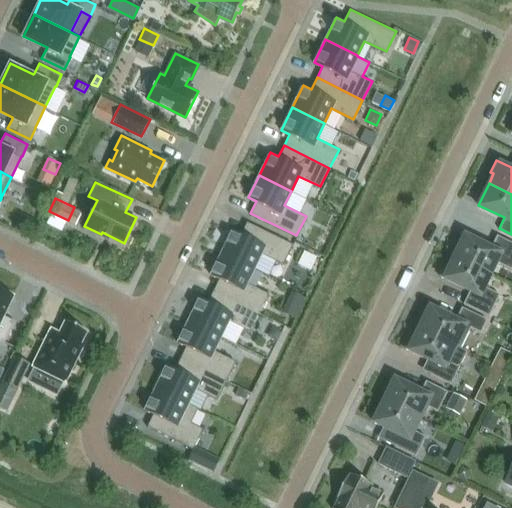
[(233,229),(221,252),(254,267),(261,252),(276,259),(283,263),(292,243),(247,221),(241,233),(233,229)]
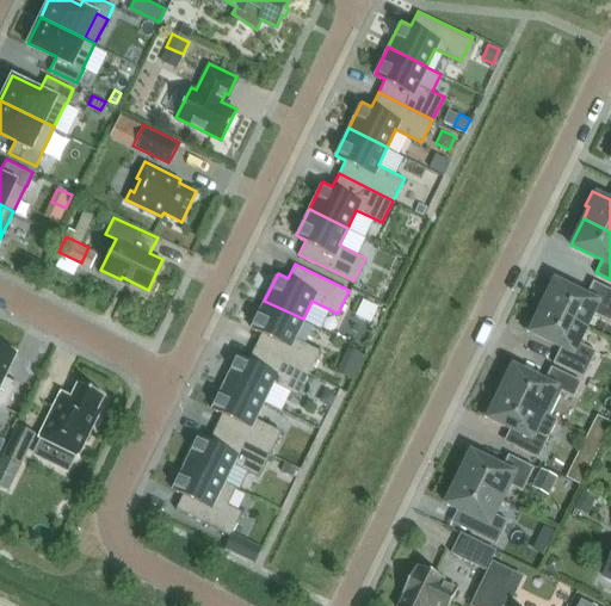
[(542,304),(585,326),(592,311),(610,320),(610,316),(610,288),(592,279),(585,294),(550,277),(543,291),(547,292),(542,304)]
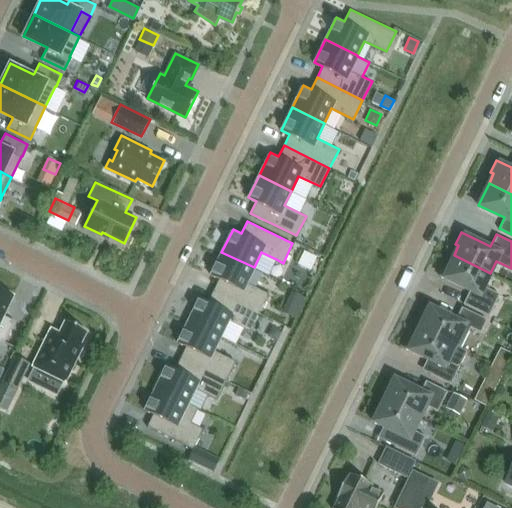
[(221,252),(211,274),(219,278),(213,289),(259,311),(268,292),(247,282),(254,267),(221,252)]
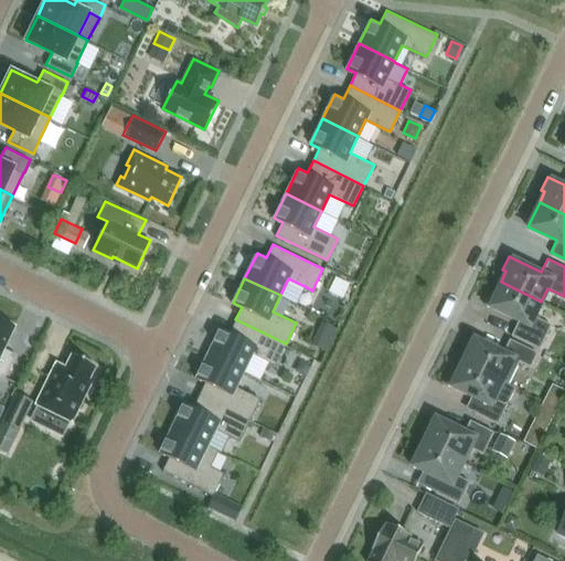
[(288,281),(280,295),(296,304),(305,286),(288,278),(288,281)]
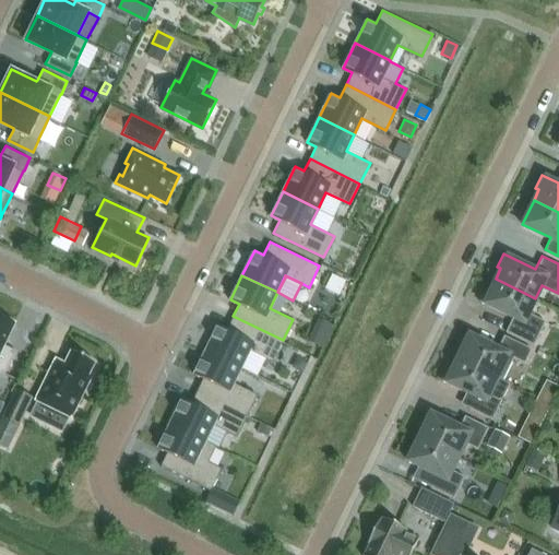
[(528,311),(535,298),(496,279),(490,290),(486,287),(480,300),(512,316),(506,330),(533,343),(545,319),(528,311)]
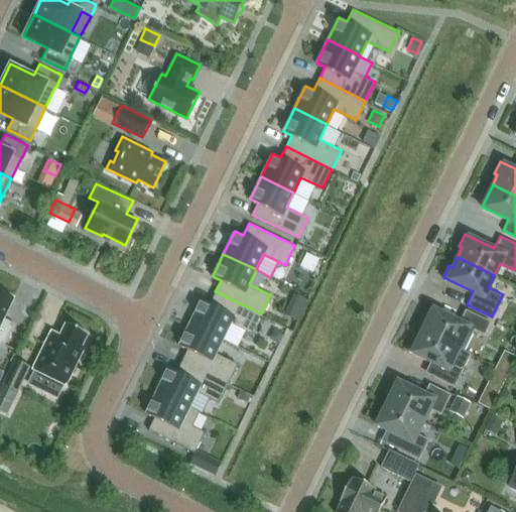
[(201,298),(190,322),(223,338),(230,323),(245,330),(252,333),(261,313),(215,291),(210,302),(201,298)]
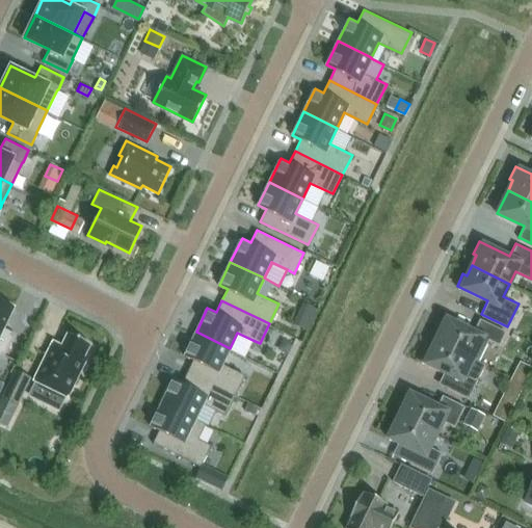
[(317,309),(301,301),(298,309),(313,316),(314,316),(317,309)]
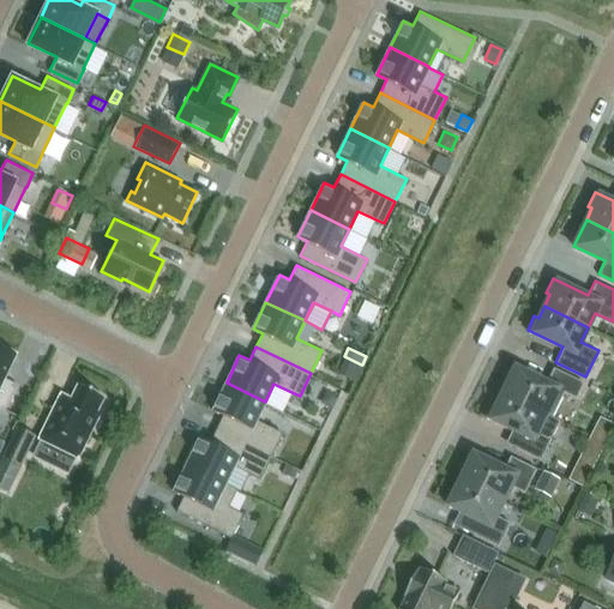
[(0,349),(0,414),(1,415),(16,389),(2,381),(16,357),(0,349)]
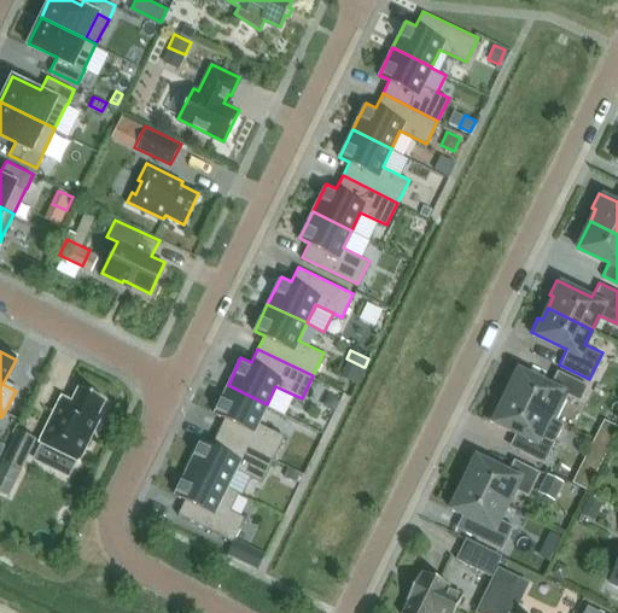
[(555,419),(555,418),(567,393),(579,398),(587,384),(557,368),(549,384),(518,368),(506,395),(555,419)]
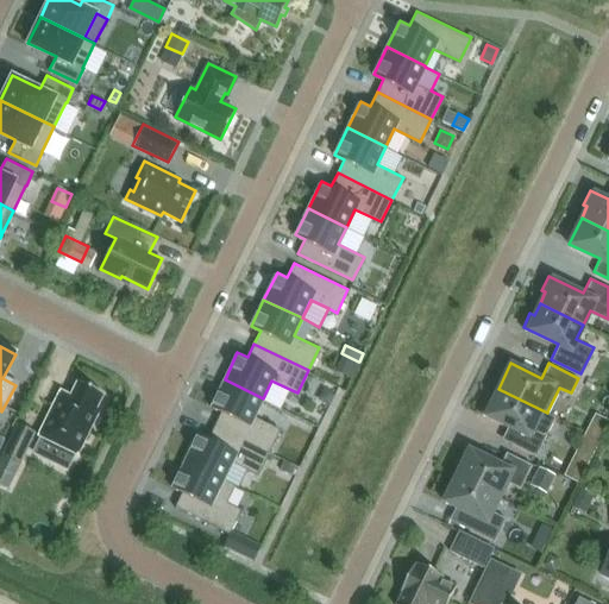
[(70,395),(60,390),(39,433),(77,452),(99,409),(95,408),(104,392),(77,379),(70,395)]
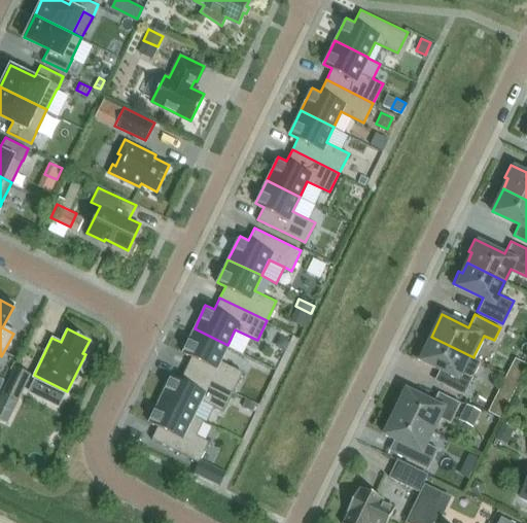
[(195,328),(183,351),(191,355),(185,368),(233,390),(242,371),(220,359),(227,345),(195,328)]
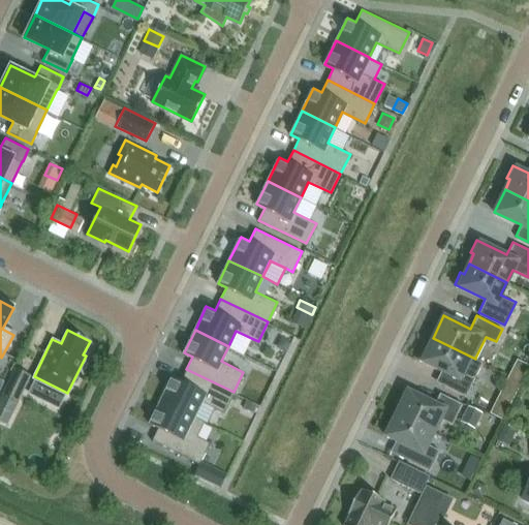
[(290,341),(281,337),(276,346),(286,350),(290,341)]
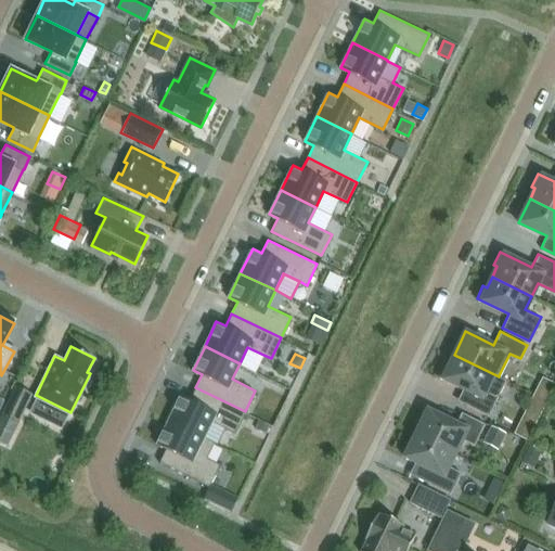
[(505,379),(499,375),(499,376),(454,355),(449,366),(444,363),(439,376),(470,392),(465,404),(488,414),(505,379)]
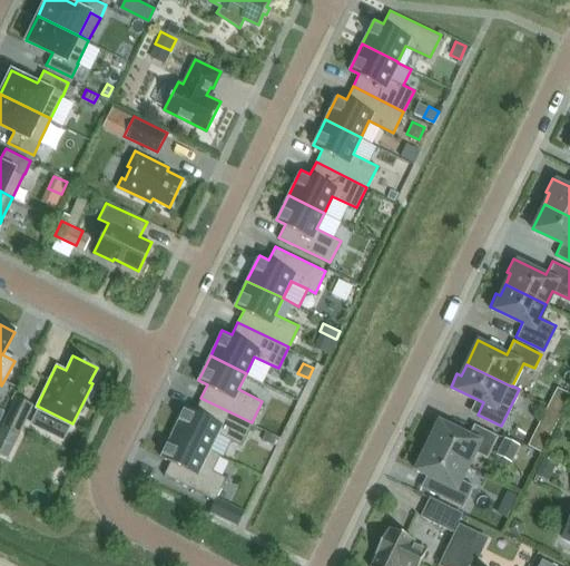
[(16,396),(2,423),(19,431),(32,403),(16,396)]
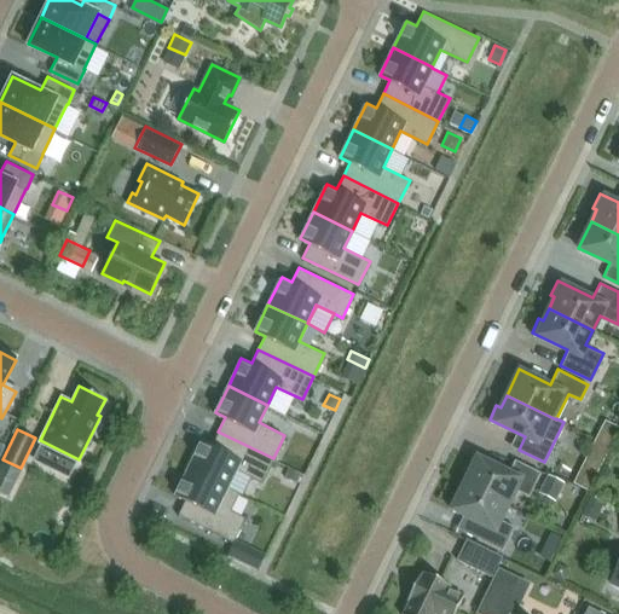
[(202,440),(189,467),(227,486),(236,468),(252,476),(262,481),(273,458),(218,432),(212,445),(202,440)]
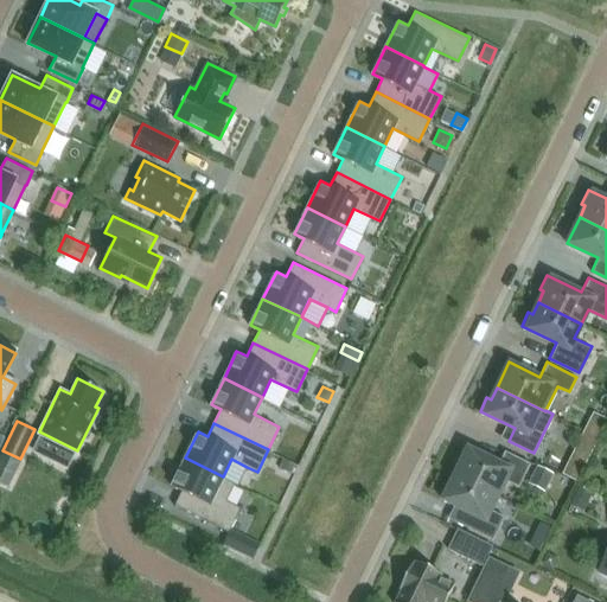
[(598,436),(583,429),(569,458),(585,465),(598,436)]
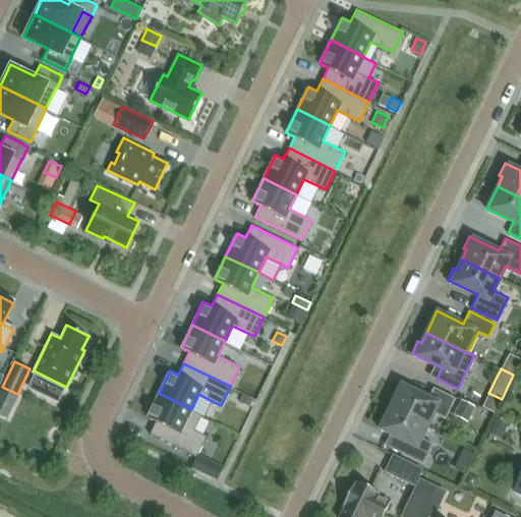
[(391,406),(427,424),(433,411),(445,416),(455,397),(432,386),(427,397),(401,384),(391,406)]
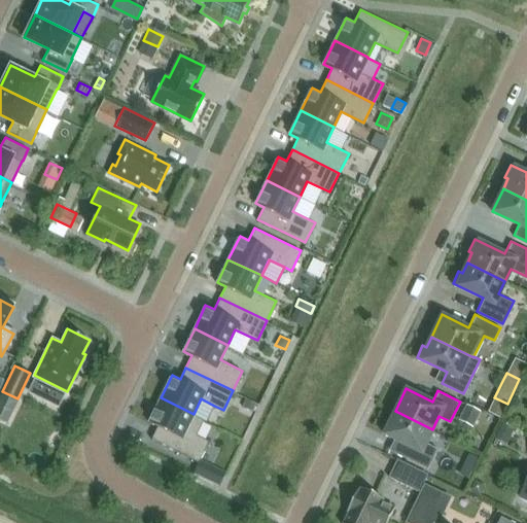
[(201,398),(194,414),(203,419),(207,420),(214,406),(201,398)]
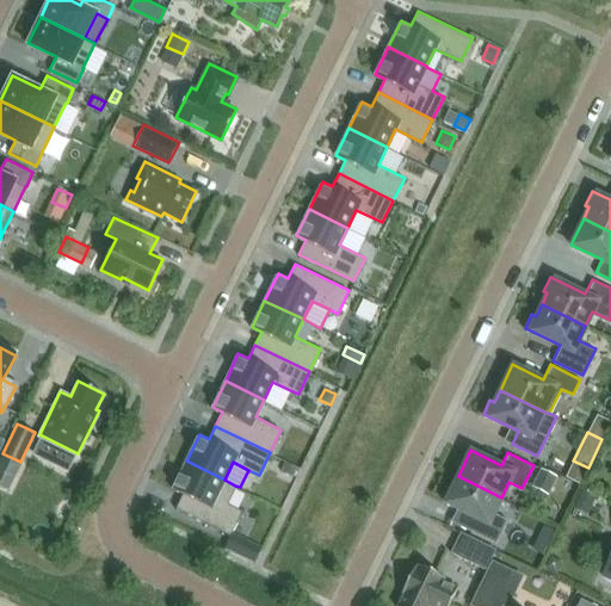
[(296,468),(284,462),(281,469),(292,475),(296,468)]
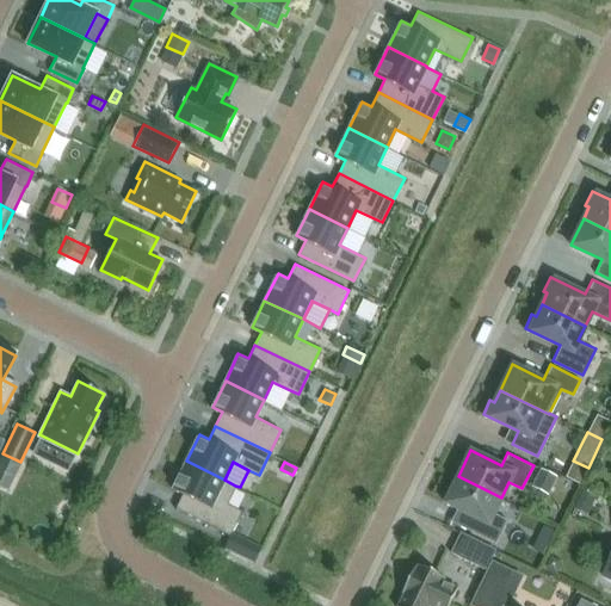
[(181,495),(174,509),(229,536),(232,531),(241,512),(215,500),(223,482),(185,463),(172,490),(181,495)]
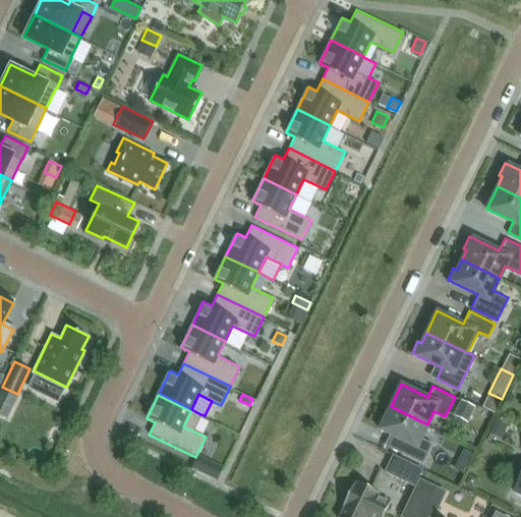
[(473,404),(459,397),(451,412),(465,419),(473,404)]
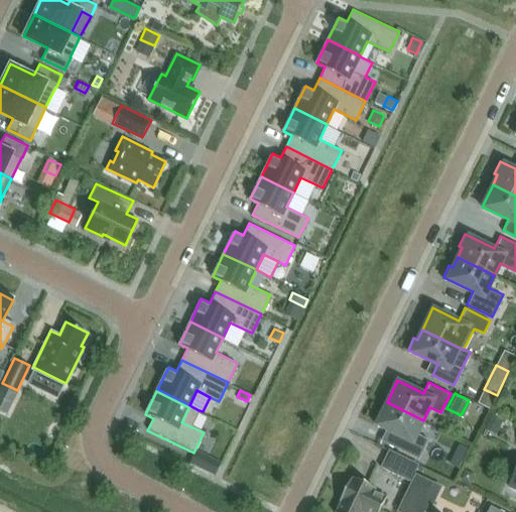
[(417,432),(423,420),(387,402),(376,423),(402,436),(397,448),(418,458),(428,438),(417,432)]
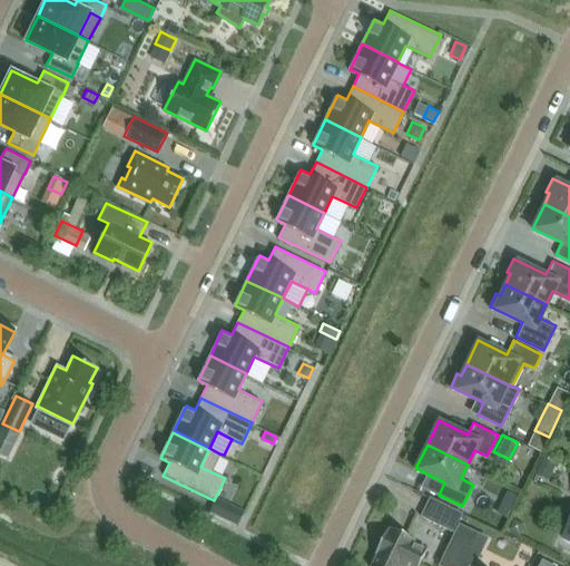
[(548,479),(556,461),(542,456),(534,472),(548,479)]
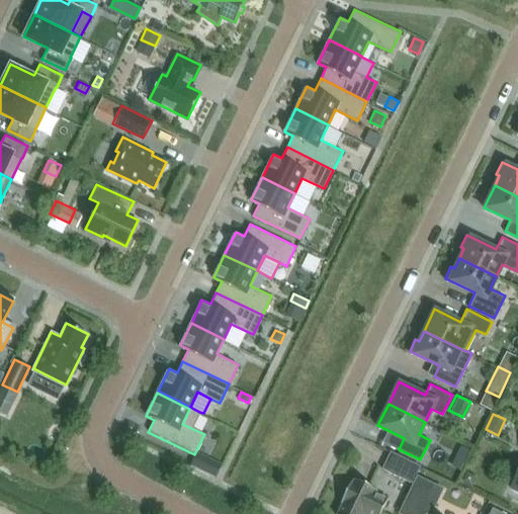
[(456,453),(465,457),(470,446),(461,442),(456,453)]
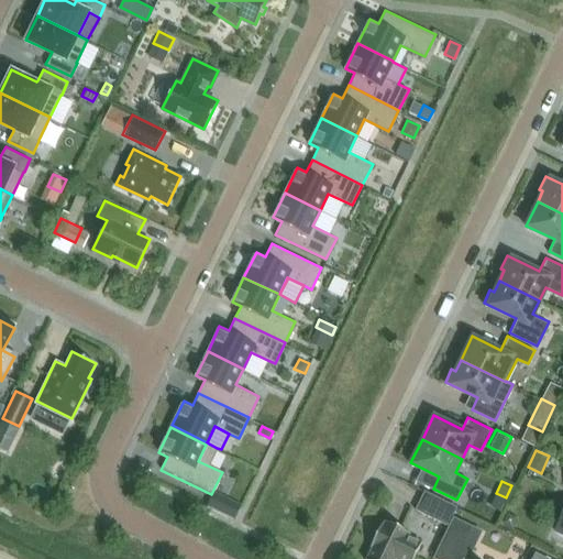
[(211,494),(207,502),(234,516),(241,504),(224,496),(213,490),(211,494)]
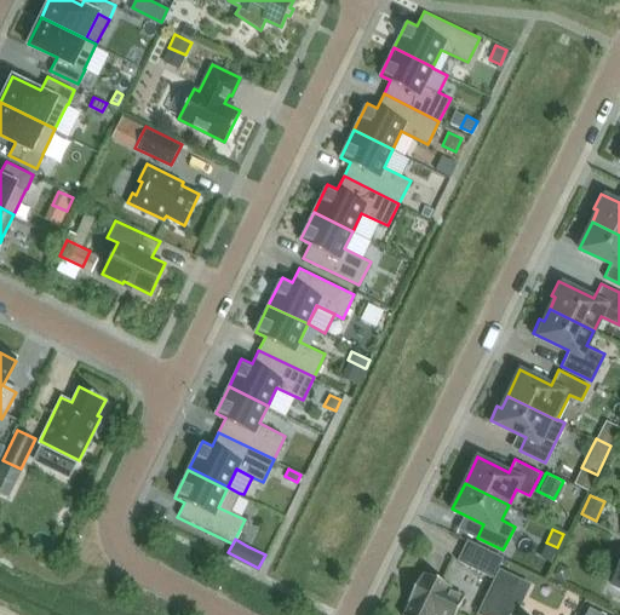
[(458,559),(493,576),(503,557),(468,540),(458,559)]
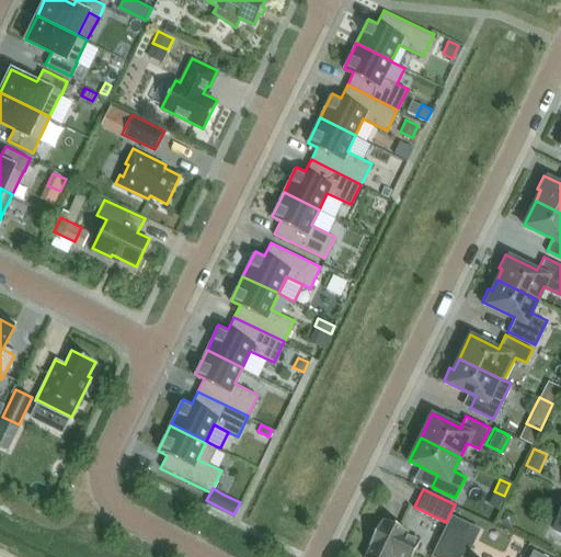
[(484,524),(488,514),(458,506),(456,515),(484,524)]
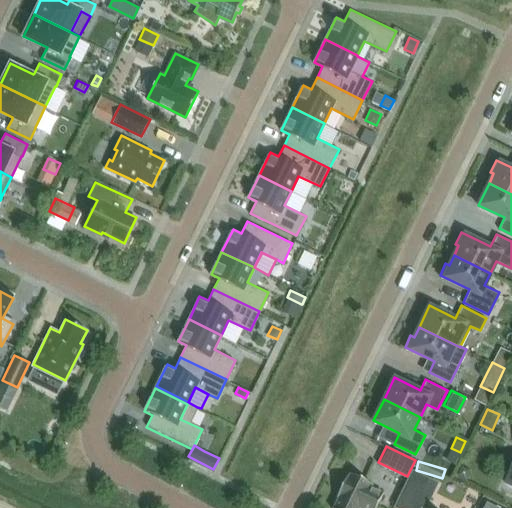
[(424,507),(415,504),(429,477),(412,468),(393,506),(396,507),(424,507)]
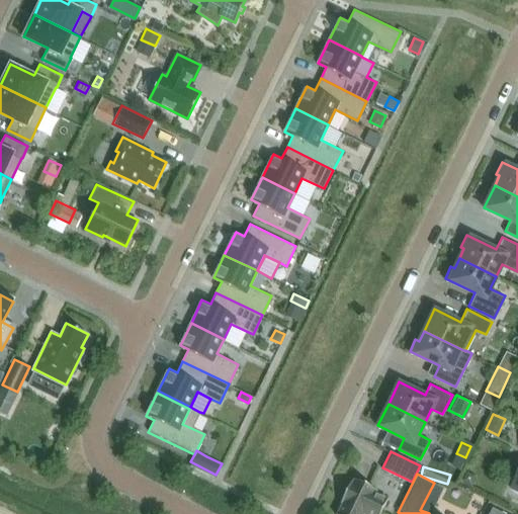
[(376,489),(354,478),(353,481),(351,480),(341,502),(342,503),(336,513),(363,513),(364,513),(365,513),(379,513),(387,498),(375,492),(376,489)]
